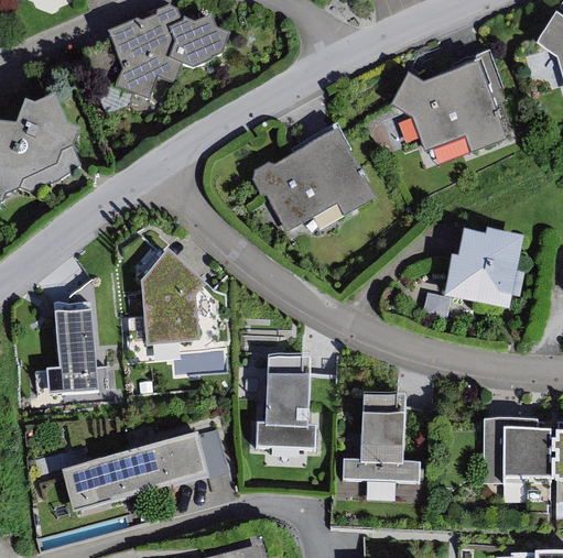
[(163,9),(110,37),(123,61),(118,83),(145,96),(157,74),(172,80),(181,62),(196,68),(223,56),(226,34),(213,26),(208,18),(184,30),(175,12),(163,9)]
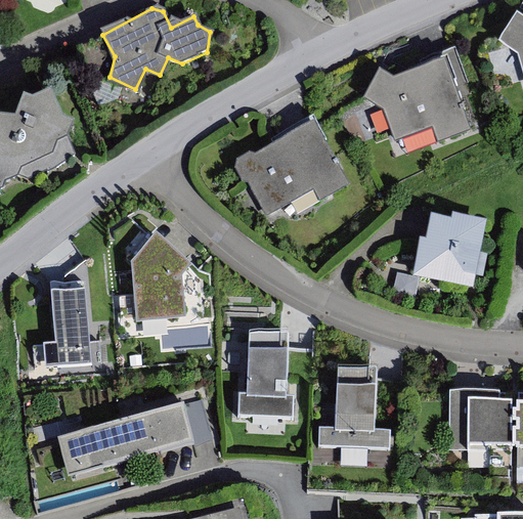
[(522,17),(514,12),(498,39),(518,50),(522,65),(522,17)]
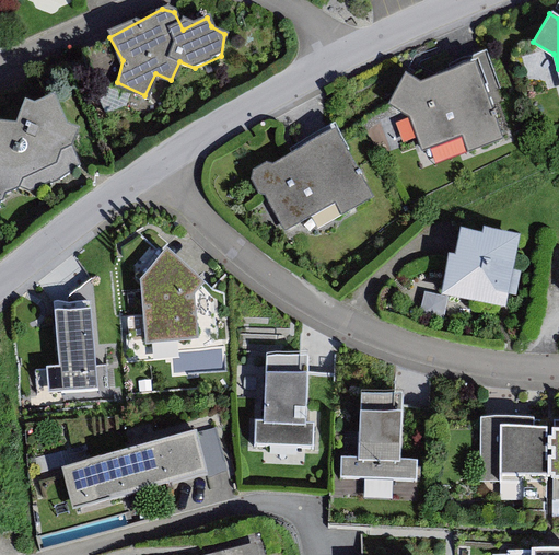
[(419,83),(405,74),(388,102),(408,113),(420,147),(465,130),(470,147),(502,135),(475,61),(419,83)]
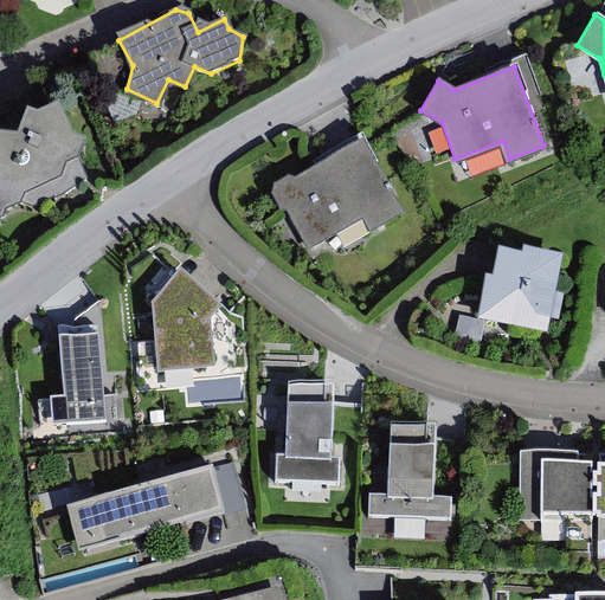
[(0,221),(10,219),(6,210),(21,205),(24,189),(60,174),(66,188),(88,180),(78,157),(84,139),(69,134),(58,111),(39,120),(20,111),(10,134),(0,133),(0,221)]
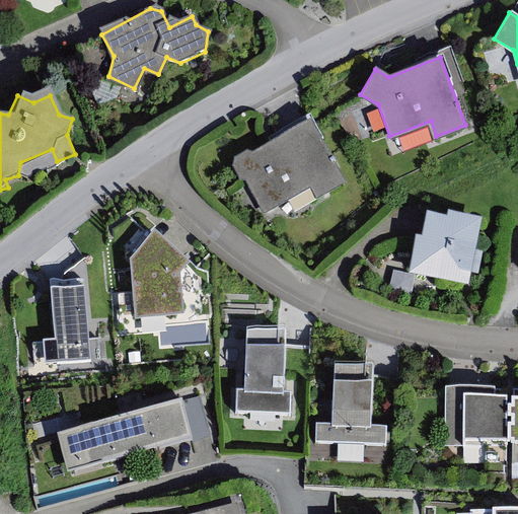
[(311,116),(232,162),(262,213),(308,187),(315,199),(349,179),(311,116)]
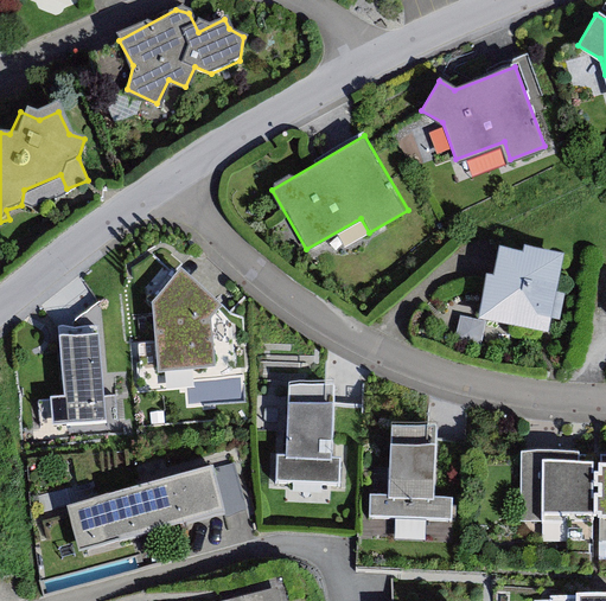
[(485,277),(478,318),(544,331),(559,256),(522,249),(520,254),(496,249),(490,279),(485,277)]
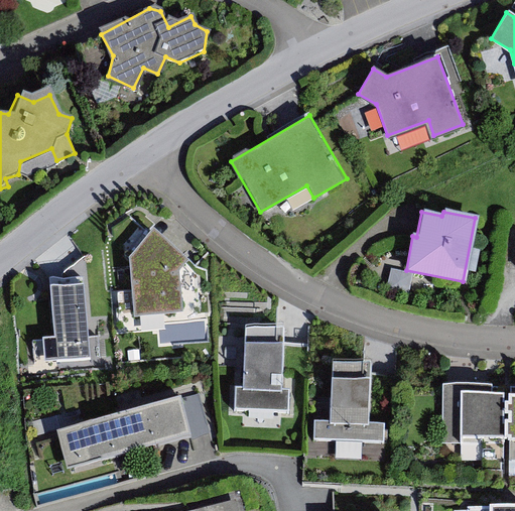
[(185,262),(151,231),(126,258),(132,264),(136,318),(179,315),(175,273),(185,262)]
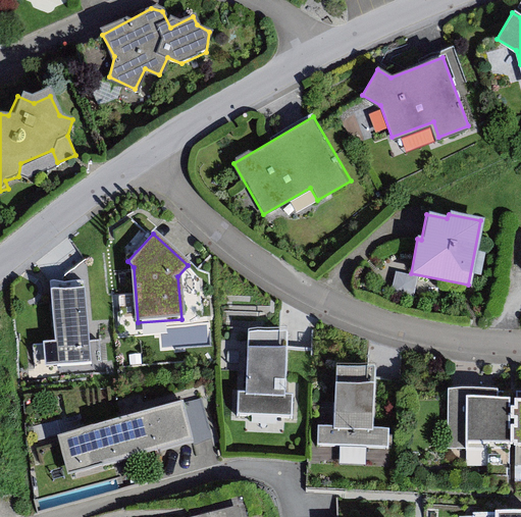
[(116,313),(133,313),(133,278),(116,278),(116,313)]
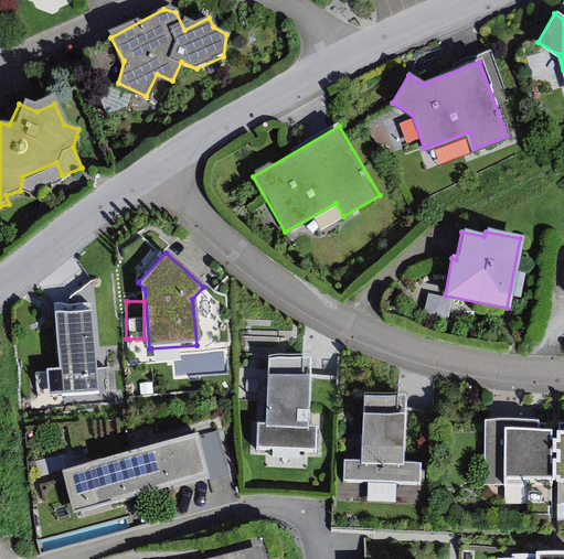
[(98,388),(88,305),(51,310),(61,393),(98,388)]
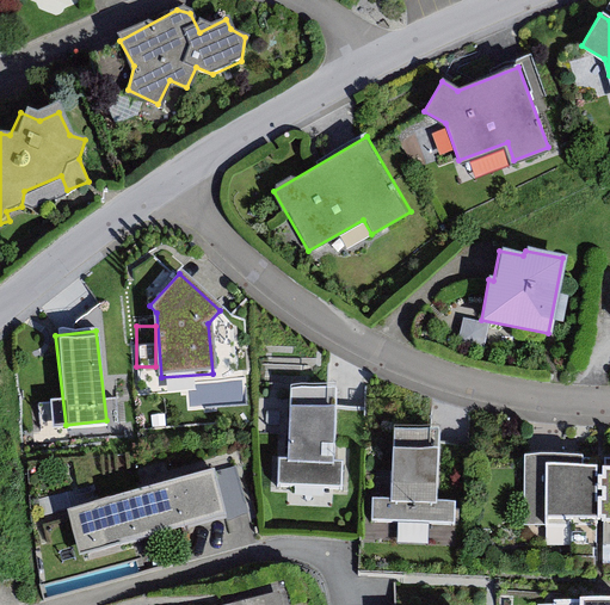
[(334,395),(291,394),(289,464),(270,463),(269,482),(350,483),(350,463),(333,463),(334,395)]
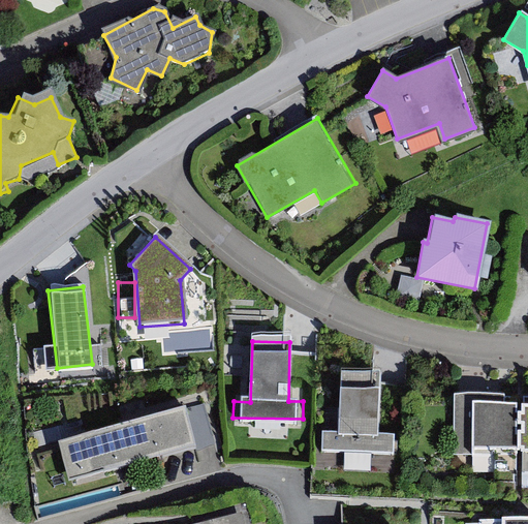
[(378,373),(341,372),(339,433),(321,432),(321,449),(392,450),(392,432),(377,432),(378,373)]
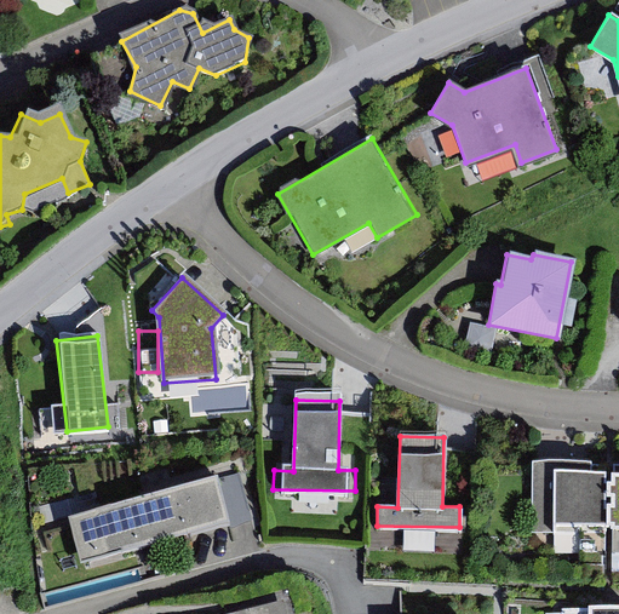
[(586,452),(520,451),(520,492),(548,492),(548,534),(567,535),(567,564),(601,566),(601,470),(586,471),(586,452)]
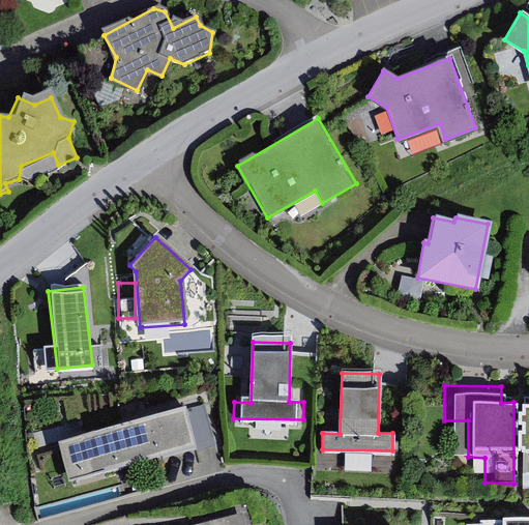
[(528,402),(513,402),(513,484),(528,483),(528,402)]
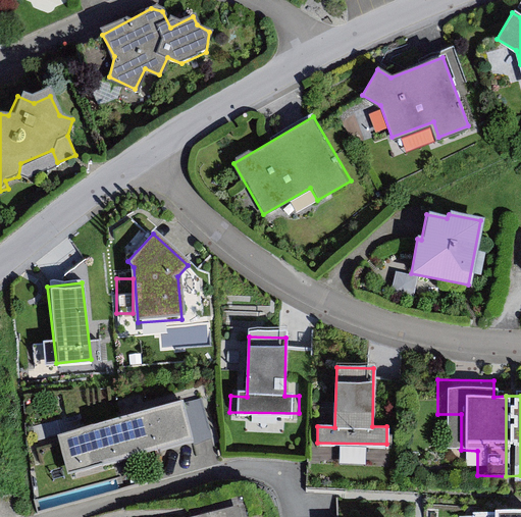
[(181,400),(79,428),(90,468),(193,438),(181,400)]
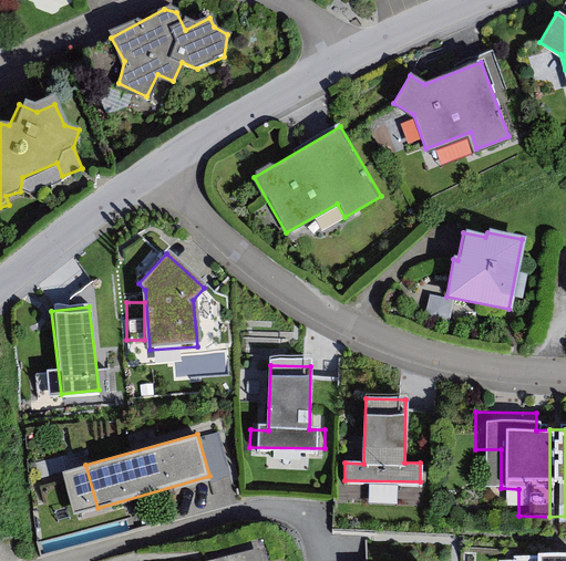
[(261,560),(258,548),(208,560),(261,560)]
